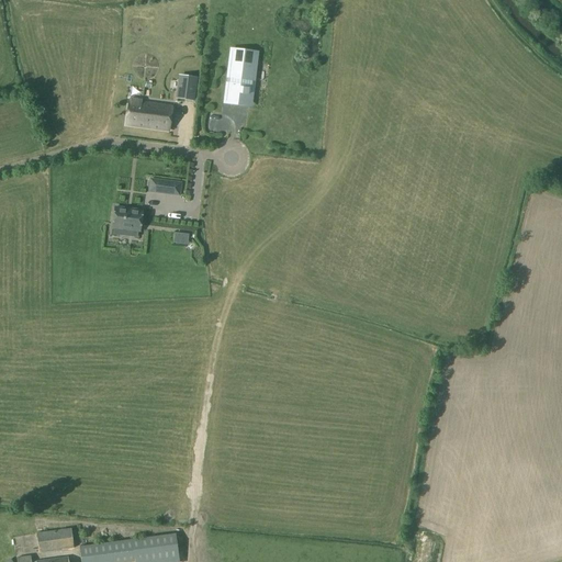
[(253,108),(259,52),(229,48),(223,104),(253,108)]
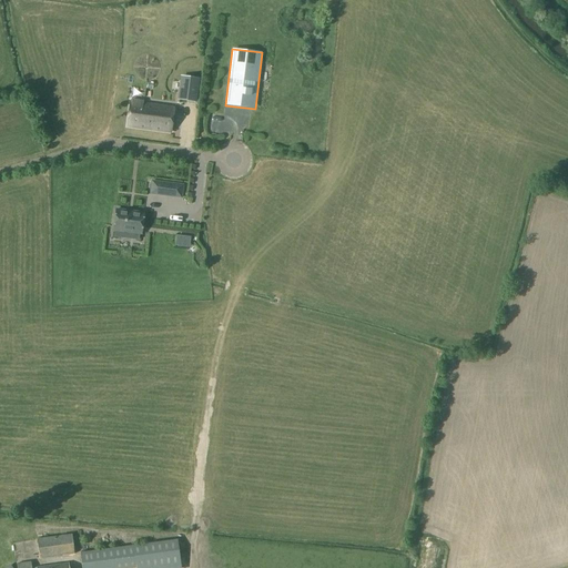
[(134,91),(172,93),(173,70),(169,70),(170,63),(135,62),(134,91)]
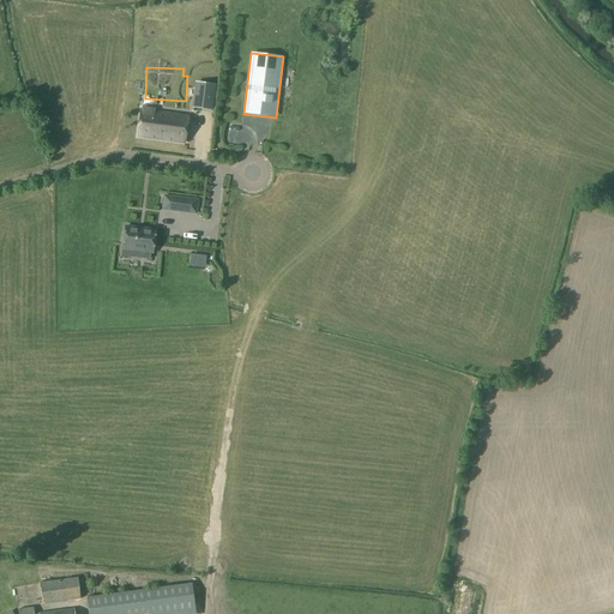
[(211,109),(215,84),(196,82),(193,107),(211,109)]
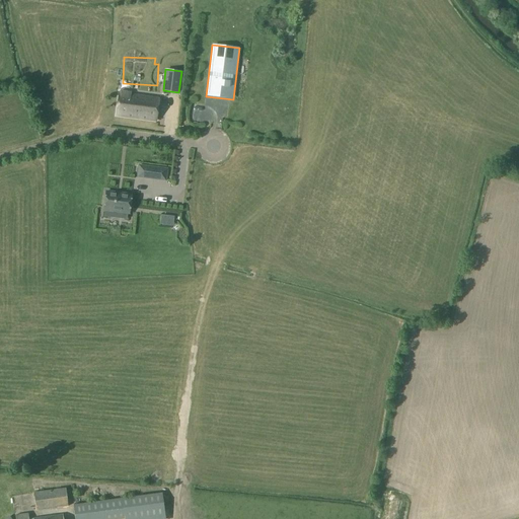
[(120,93),(117,116),(156,121),(158,98),(127,94),(126,92),(121,91),(120,93)]
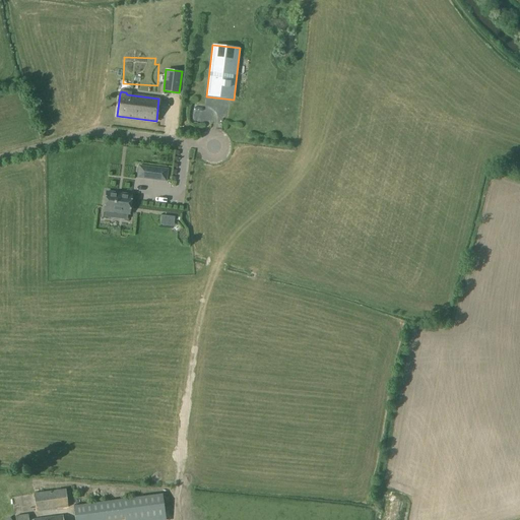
[(139,167),(137,179),(166,182),(168,170),(139,167)]
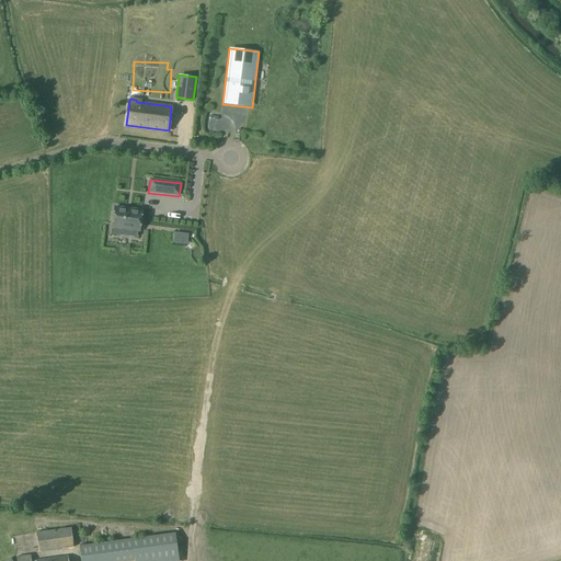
[(142,206),(116,203),(113,230),(139,235),(140,220),(142,206)]
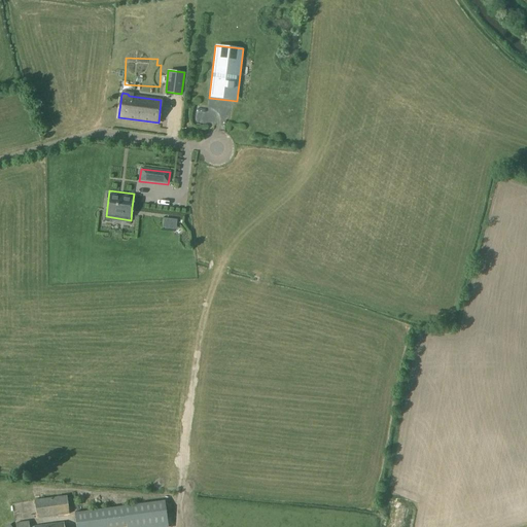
[(177,219),(164,218),(163,227),(175,229),(177,219)]
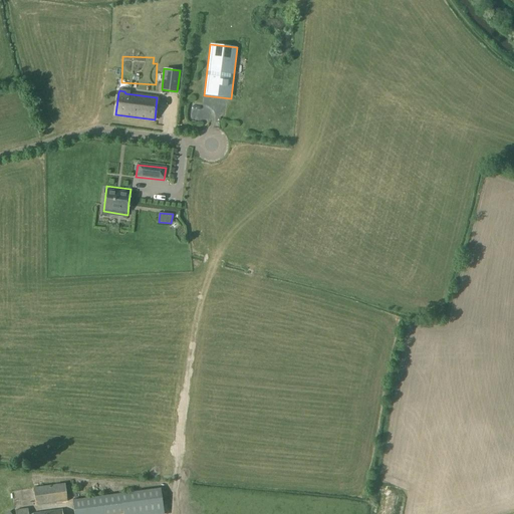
[(35,506),(48,504),(67,501),(65,483),(33,488),(35,506)]
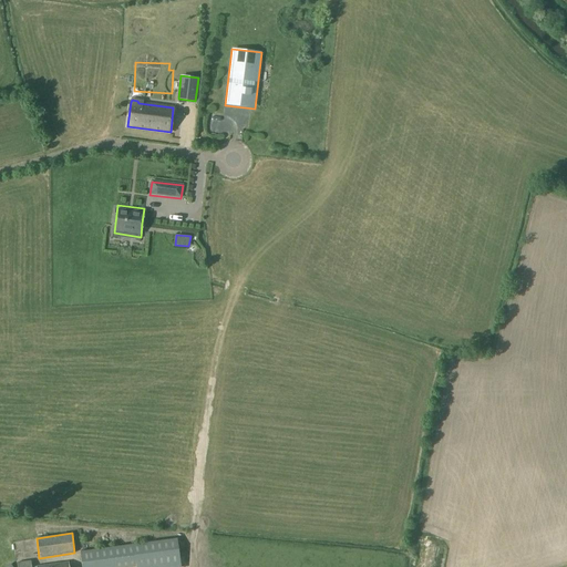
[(92,533),(95,550),(80,552),(82,566),(133,566),(179,560),(176,539),(102,549),(100,533),(92,533)]
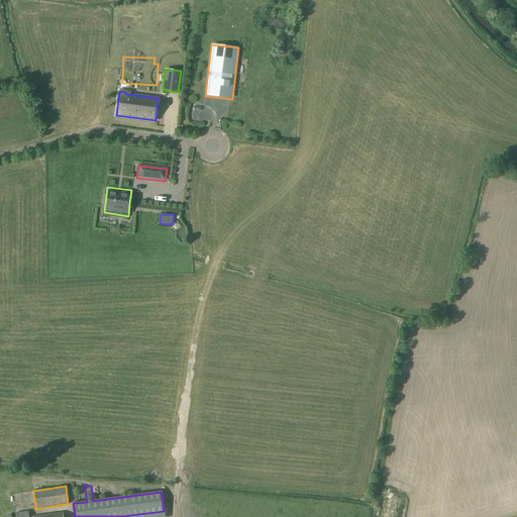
[(32,497),(13,497),(13,507),(32,507),(32,497)]
